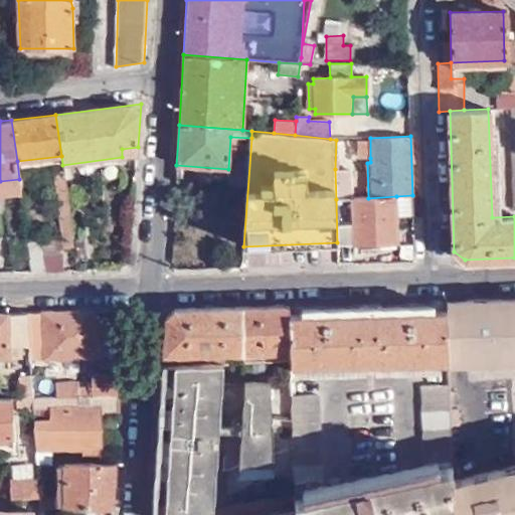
[(370,158),(370,138),(357,139),(358,158),(370,158)]
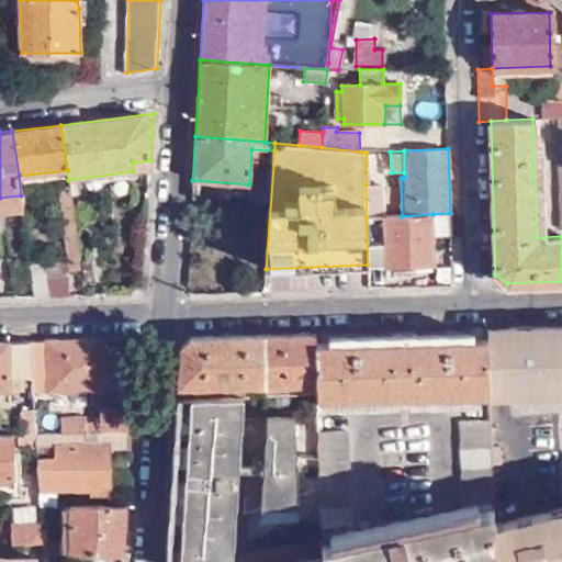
[(149,169),(150,160),(133,163),(133,171),(149,169)]
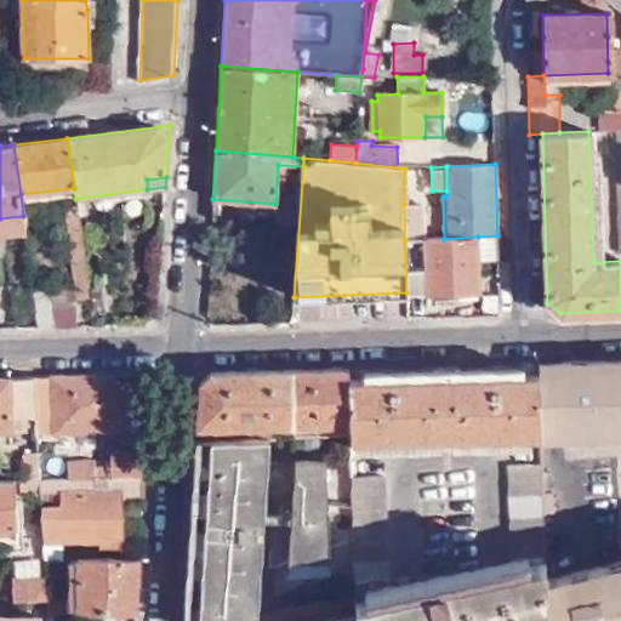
[(405,240),(426,240),(425,204),(404,204),(405,240)]
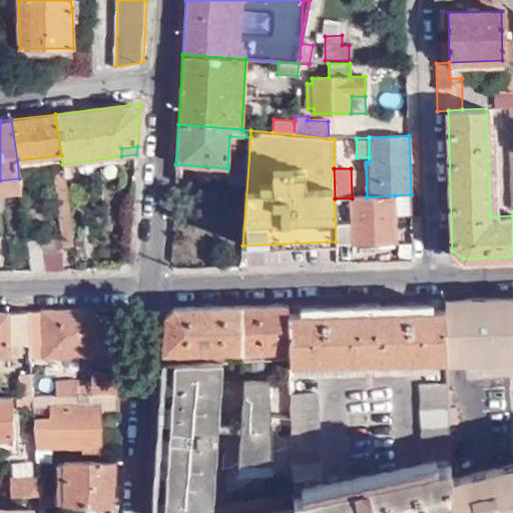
[(73,247),(63,169),(54,170),(59,211),(64,249),(73,247)]
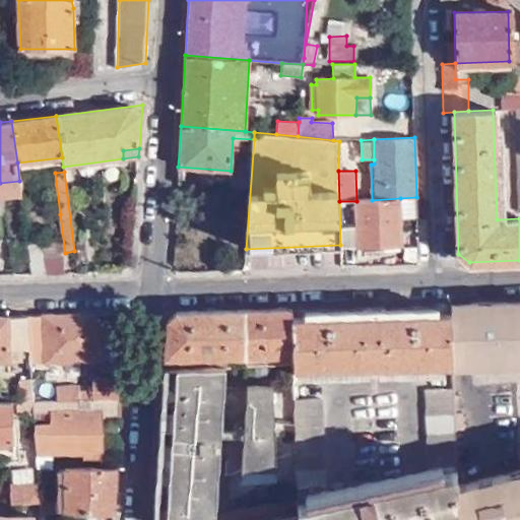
[(19,181),(0,183),(0,192),(20,190),(19,181)]
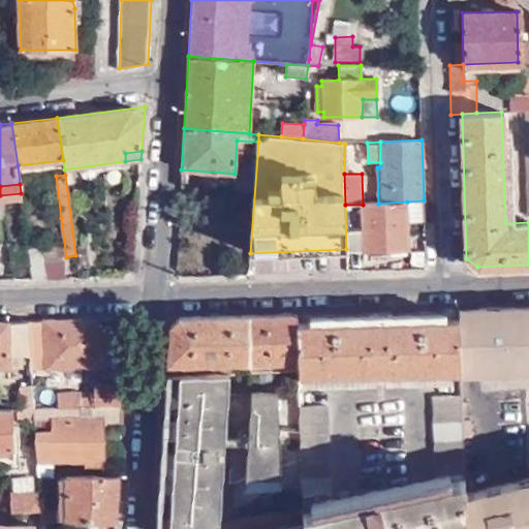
[(407,249),(407,201),(378,204),(363,205),(345,205),(346,249),(346,250),(407,249)]
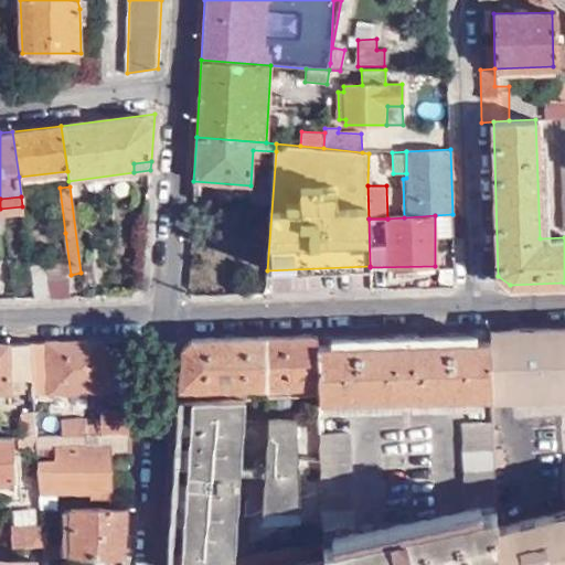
[(52,300),(71,300),(66,262),(46,264),(52,300)]
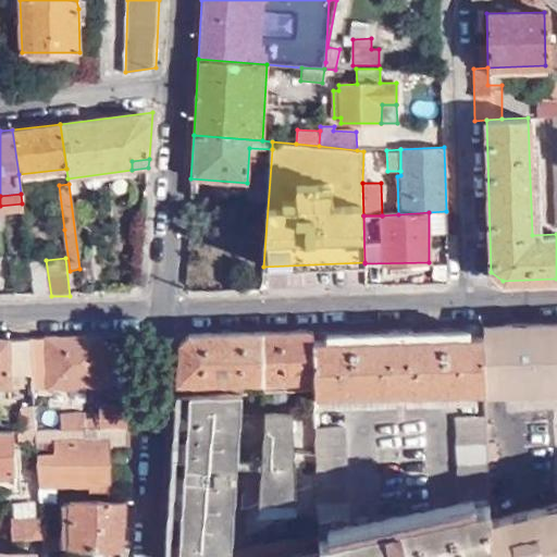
[(34,296),(51,296),(46,260),(29,262),(34,296)]
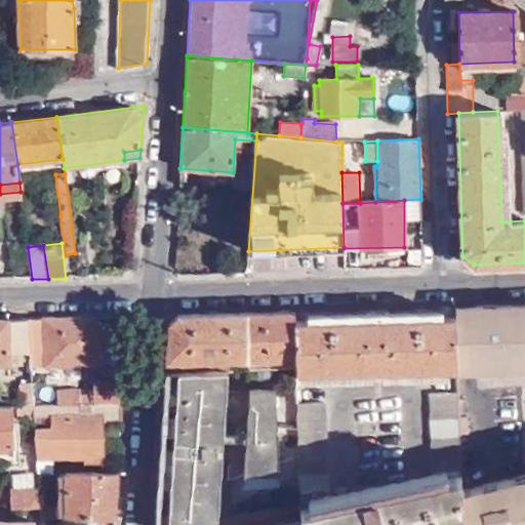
[(524,368),(524,303),(453,306),(454,318),(456,367),(456,371),(524,368)]
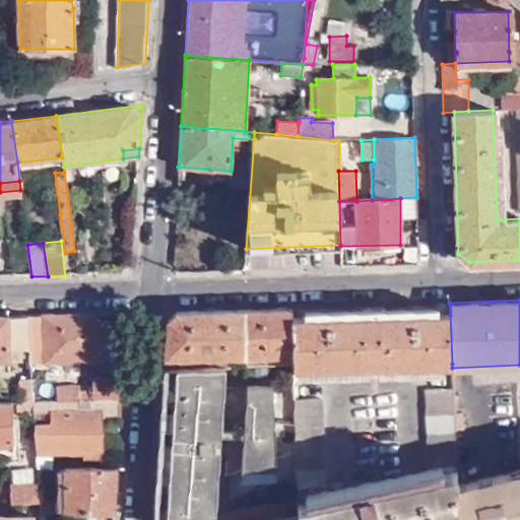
[(450,315),(449,303),(290,307),(290,318),(363,316),(363,310),(385,310),(385,316),(398,316),(450,315)]
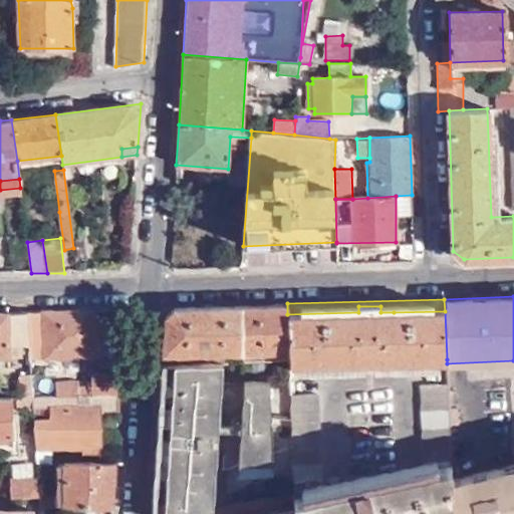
[(241,305),(242,351),(288,349),(287,314),(287,303),(241,305)]
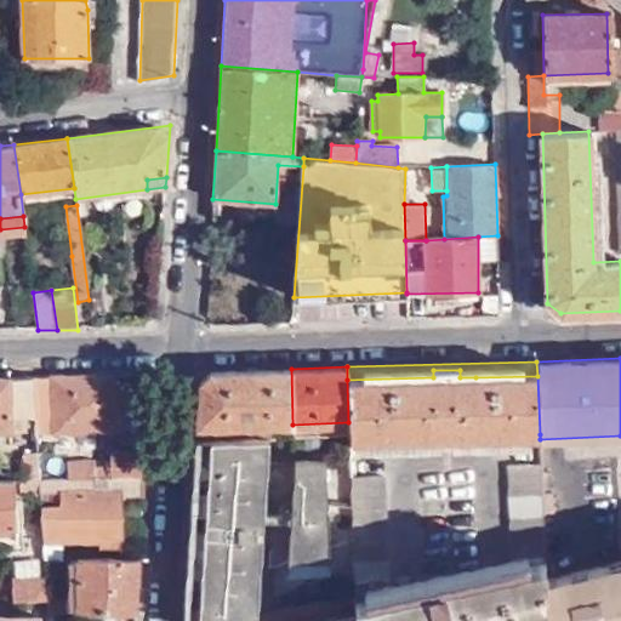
[(199,381),(197,427),(292,425),(291,369),(210,371),(199,381)]
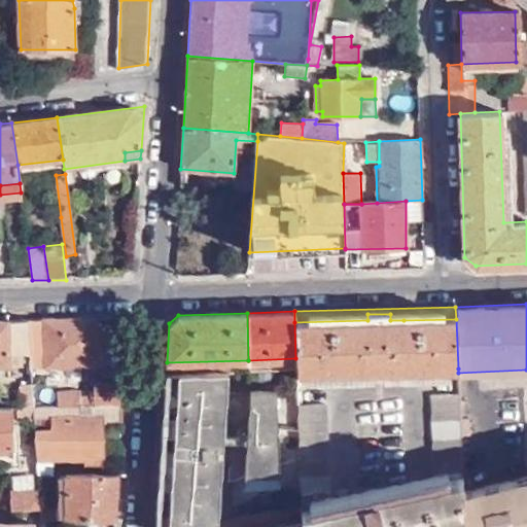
[(294,322),(295,358),(296,366),(297,376),(392,372),(390,320),(390,314),(367,314),(367,320),(294,322)]
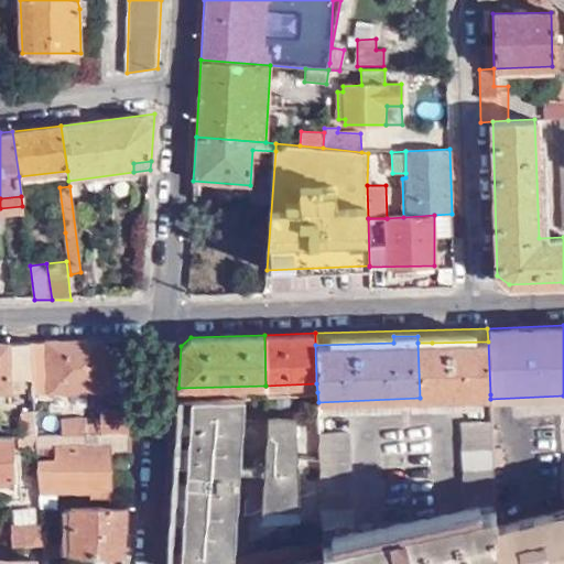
[(31,343),(33,388),(33,392),(102,390),(104,368),(115,368),(115,353),(106,351),(99,342),(31,343)]
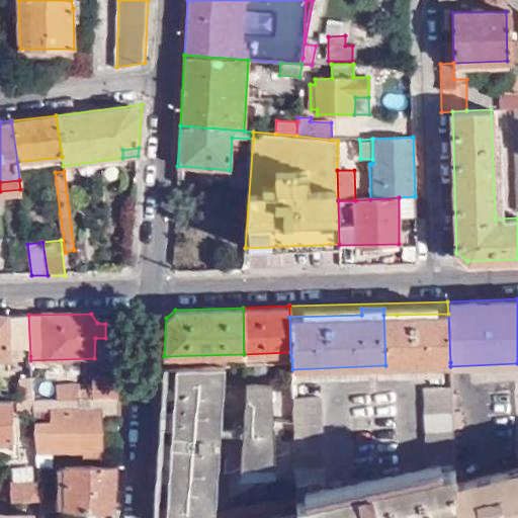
[(450,362),(448,314),(397,315),(400,365),(450,362)]
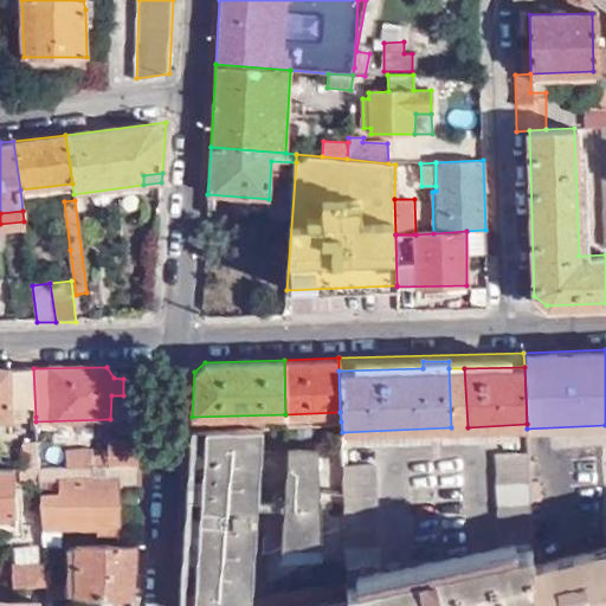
[(33,368),(0,368),(0,418),(36,417),(33,368)]
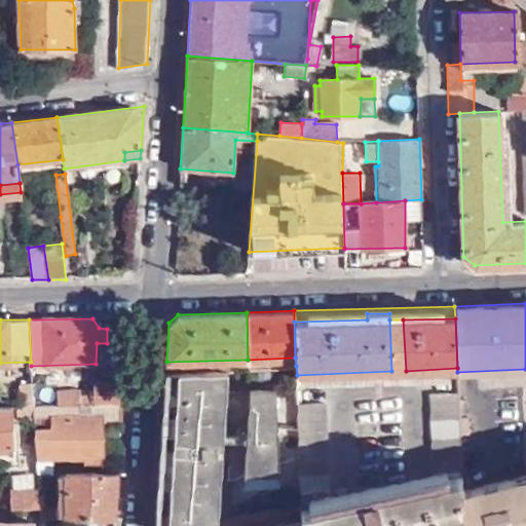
[(403,320),(389,320),(391,371),(406,371),(403,320)]
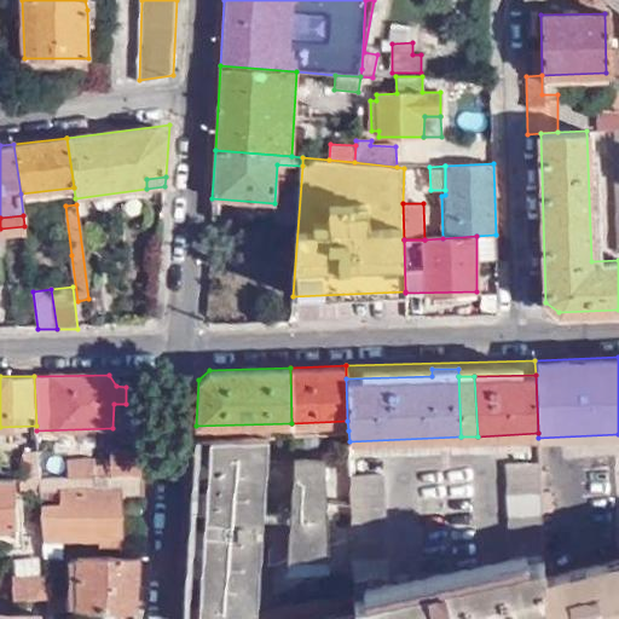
[(191,496),(183,618),(201,618),(255,609),(259,565),(268,565),(352,539),(350,476),(350,458),(296,457),(299,433),(287,434),(284,491),(191,496)]
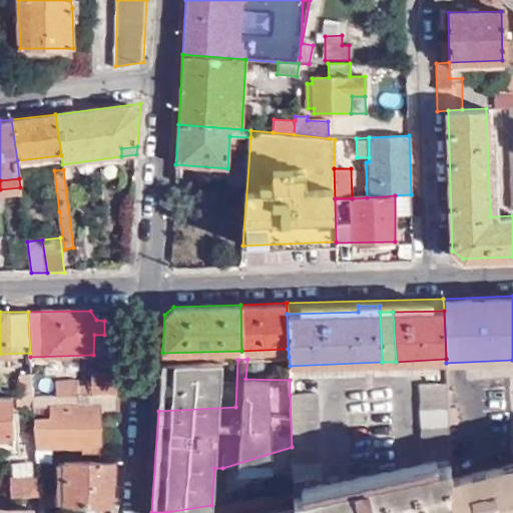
[(161,361),(158,411),(235,407),(237,360),(161,361)]
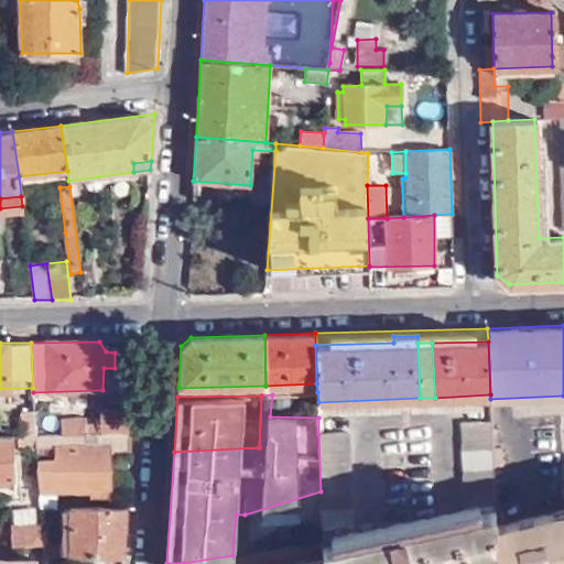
[(131,431),(133,409),(95,410),(95,424),(56,426),(56,433),(116,432),(131,431)]
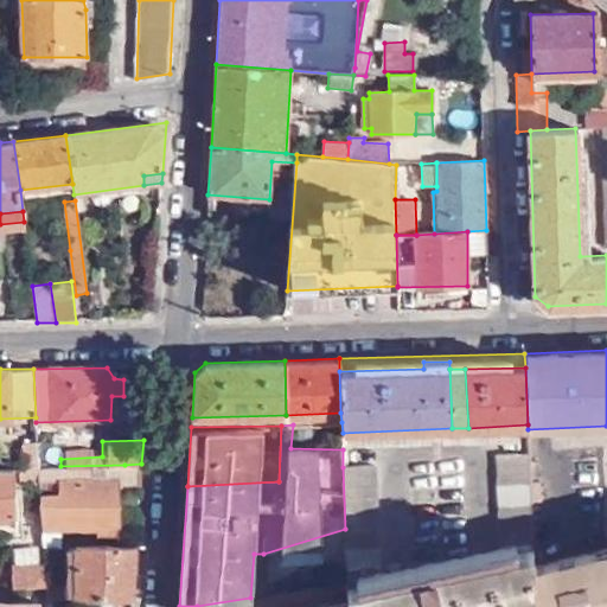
[(21,442),(21,468),(38,467),(38,457),(37,441),(21,442)]
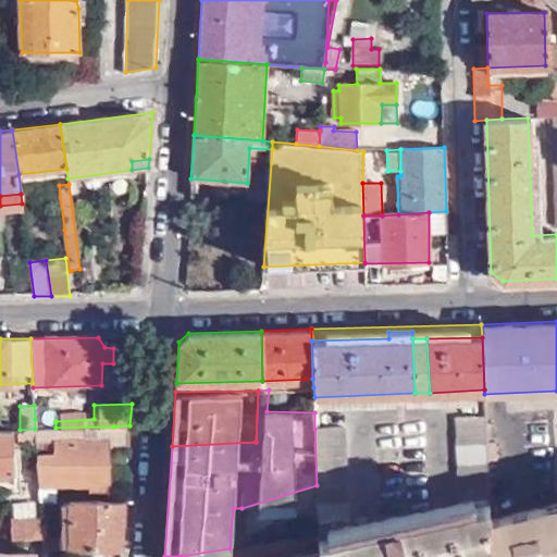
[(318,556),(491,556),(490,518),(485,426),(484,415),(456,416),(459,508),(401,521),(399,515),(387,518),(387,524),(346,534),(344,428),(314,429),(317,485),(318,532),(318,543),(318,552),(318,556)]
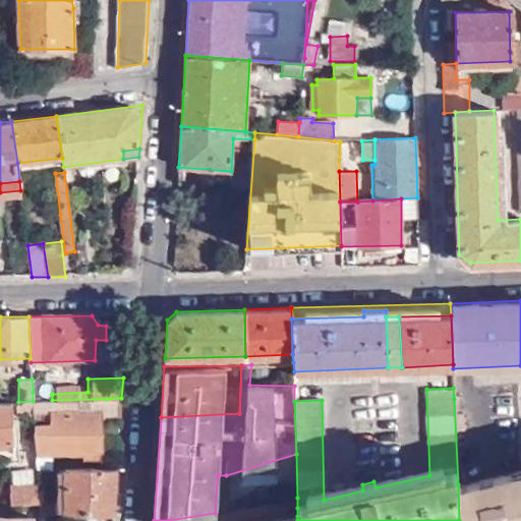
[(43,392),(33,392),(33,401),(43,401),(43,392)]
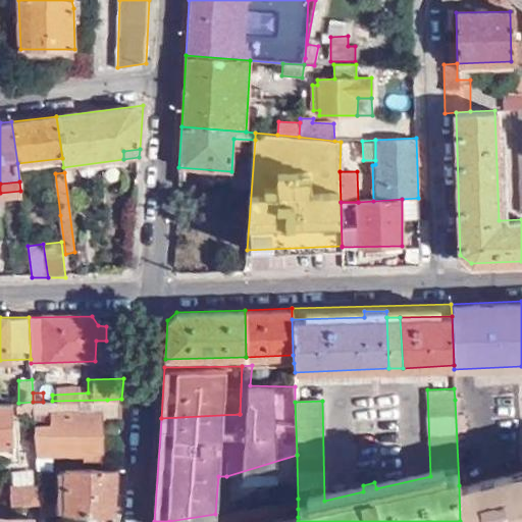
[(107,400),(52,401),(43,402),(33,402),(33,413),(50,412),(49,428),(34,428),(36,455),(85,454),(85,460),(102,460),(107,400)]
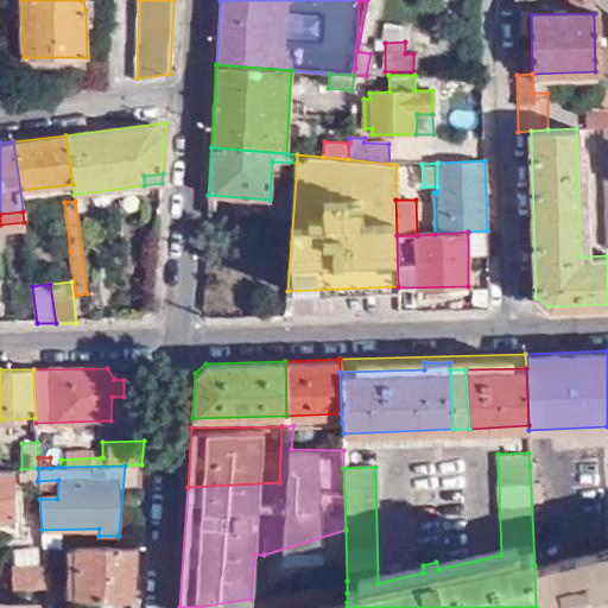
[(14,469),(0,470),(0,515),(16,515),(14,469)]
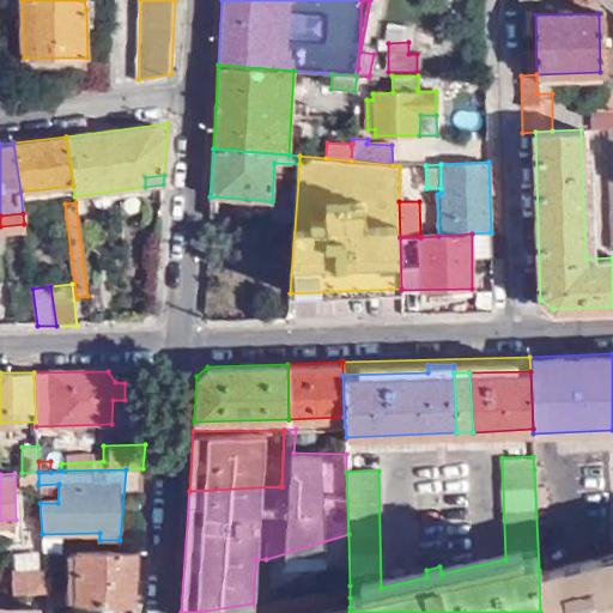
[(134,604),(138,548),(78,550),(78,554),(78,604),(92,604),(134,604)]
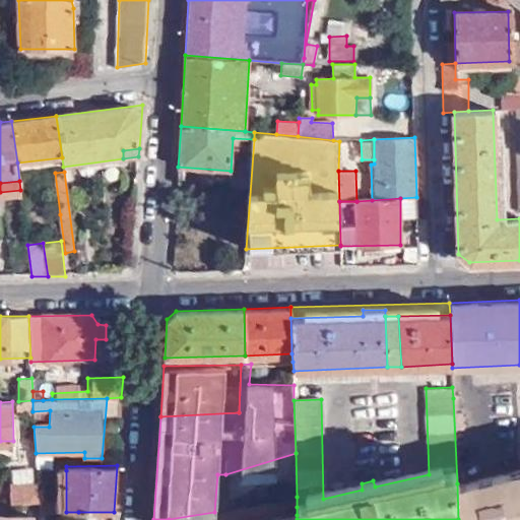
[(458,519),(519,519),(519,467),(457,483),(458,519)]
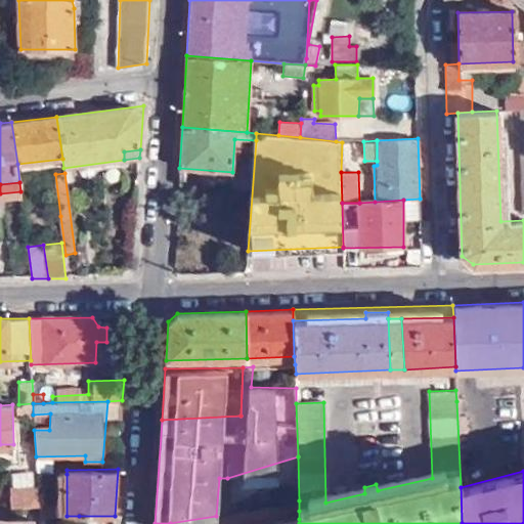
[(67,516),(67,474),(58,474),(58,504),(57,516),(67,516)]
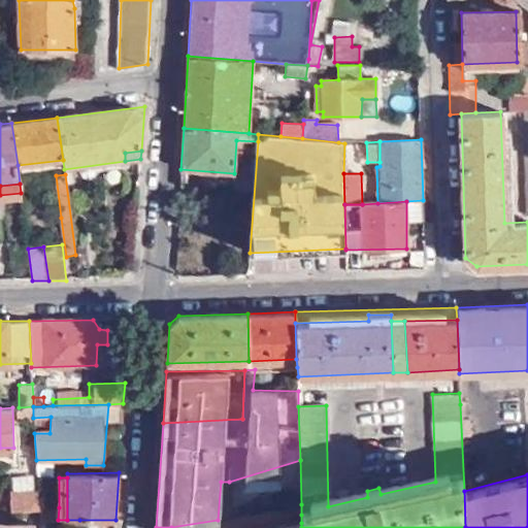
[(38,507),(38,492),(10,493),(9,510),(18,510),(38,509),(38,507)]
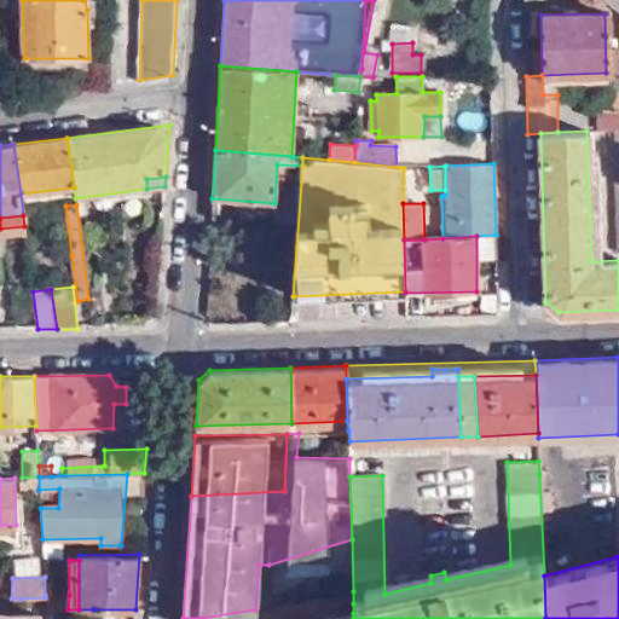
[(265,618),(353,603),(353,591),(264,607),(265,618)]
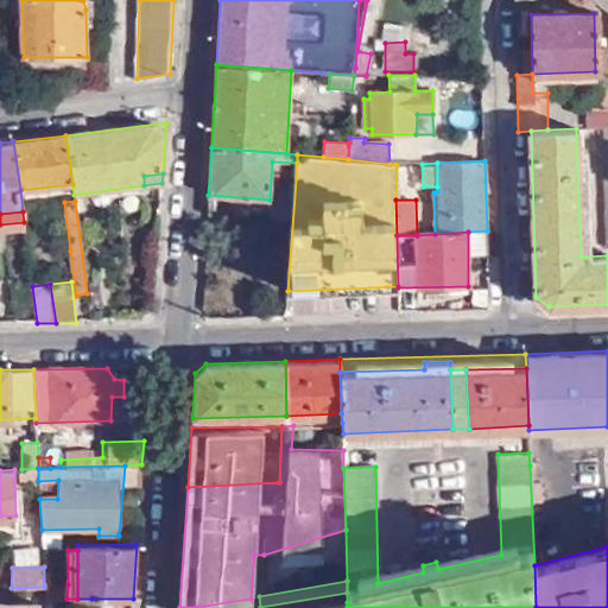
[(67,599),(68,584),(44,584),(44,587),(45,595),(45,599),(67,599)]
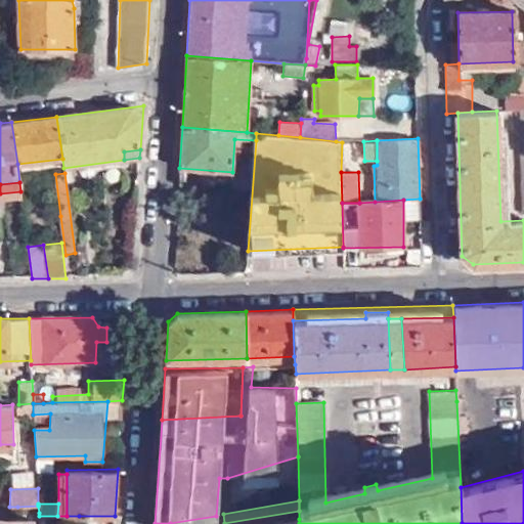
[(223,523),(224,523),(223,514),(216,516),(170,523),(223,523)]
